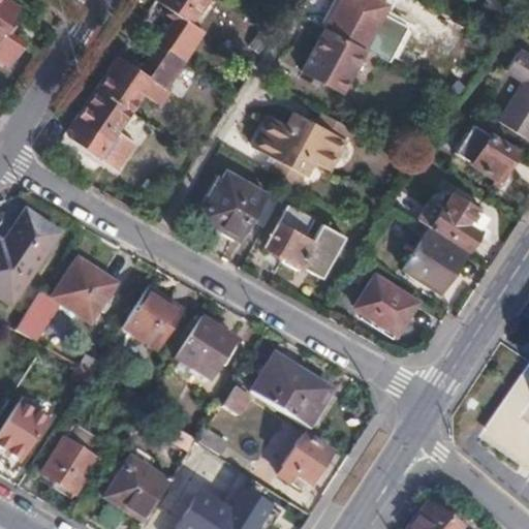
[(8,0),(0,0),(0,60),(7,66),(25,41),(10,31),(5,28),(10,21),(20,7),(8,0)]
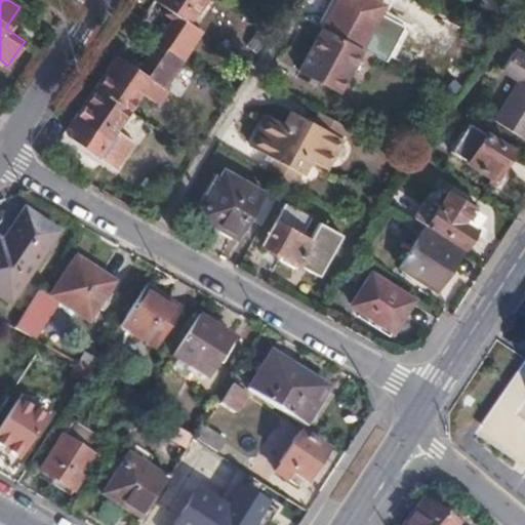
[(155,41),(182,59),(192,45),(179,36),(203,0),(154,0),(155,0),(167,8),(173,13),(170,18),(155,41)]
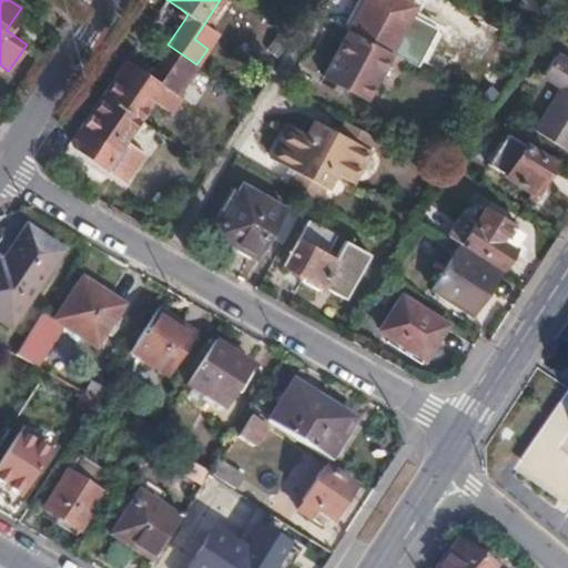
[(404,0),(362,0),(347,28),(389,52),(414,6),(404,0)]
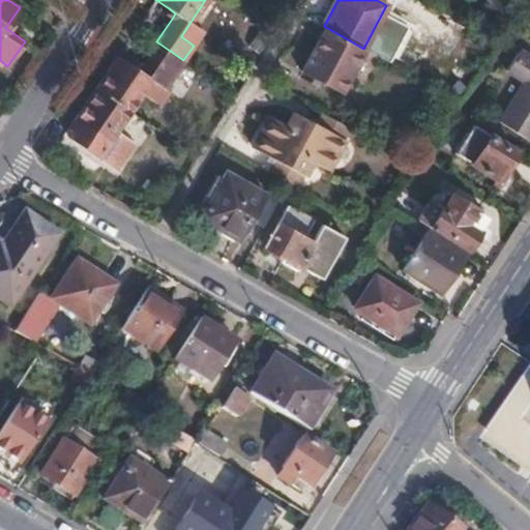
[(492,0),(490,5),(503,13),(509,0),(492,0)]
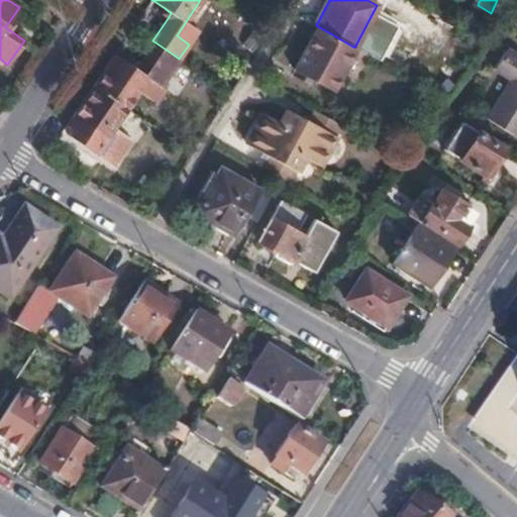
[(162,13),(168,18),(171,13),(165,8),(162,13)]
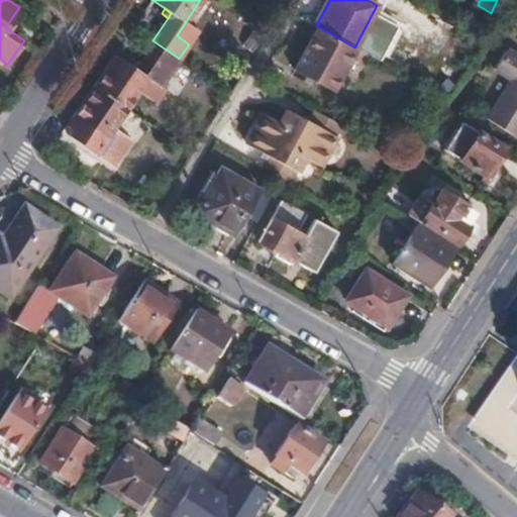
[(15,23),(10,20),(5,27),(10,30),(15,23)]
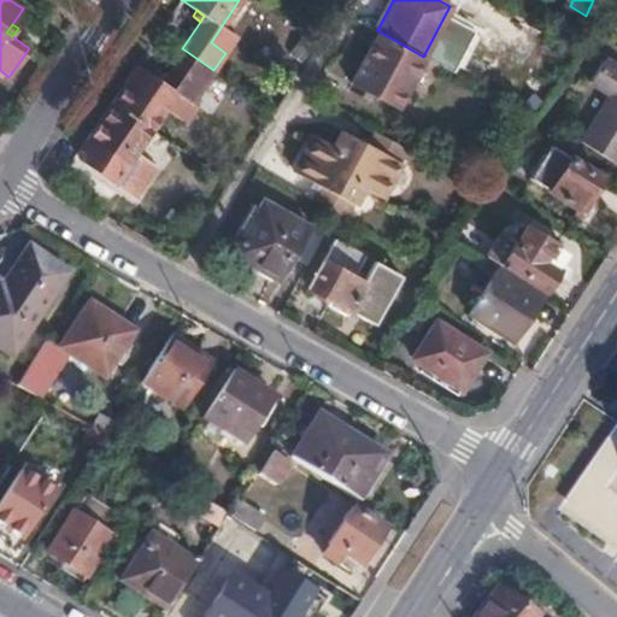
[(423,57),(377,30),(351,81),(397,107),(423,57)]
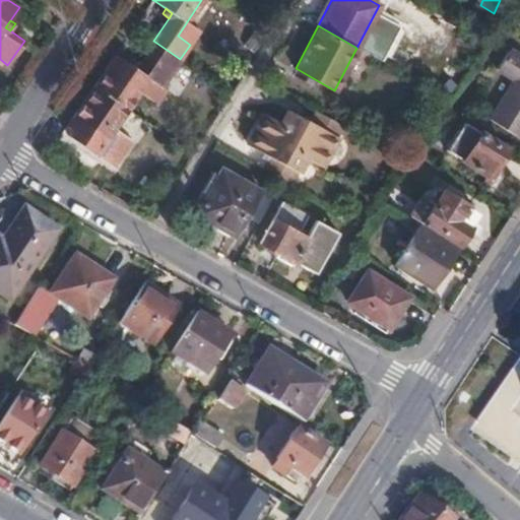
[(94,84),(129,108),(140,90),(157,103),(166,88),(161,86),(180,59),(153,41),(137,65),(135,69),(127,64),(115,56),(94,84)]
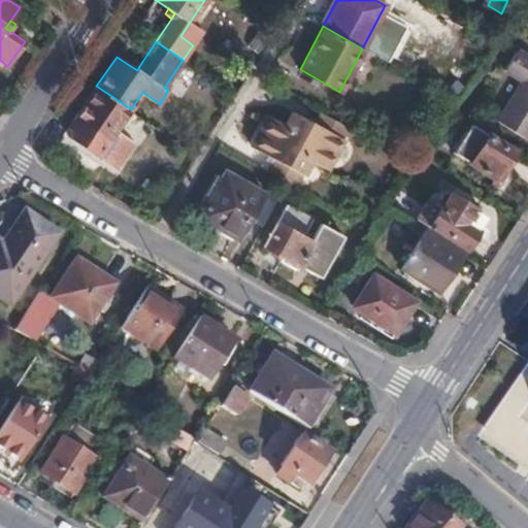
[(521,81),(496,121),(525,139),(527,134),(527,58),(518,52),(505,71),(521,81)]
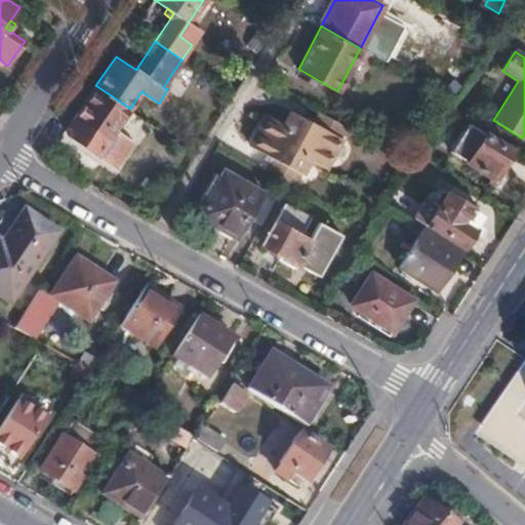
[(131,61),(128,65),(136,70),(138,66),(131,61)]
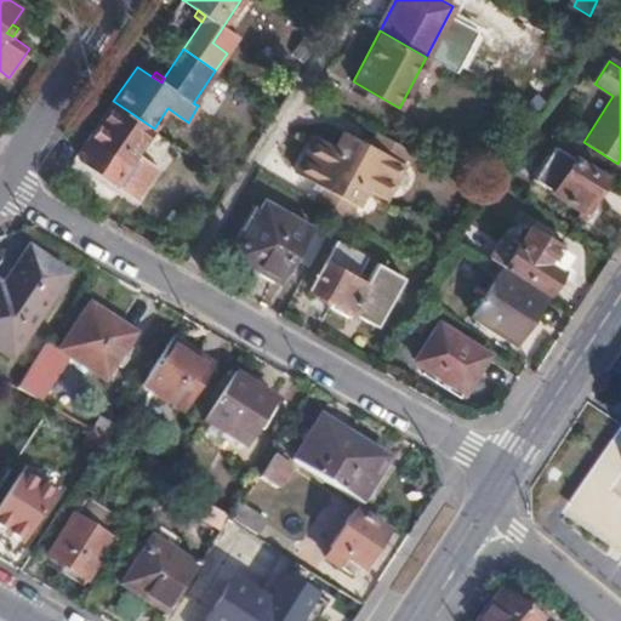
[(110,191),(154,129),(113,101),(86,141),(100,151),(109,157),(106,163),(93,180),(110,191)]
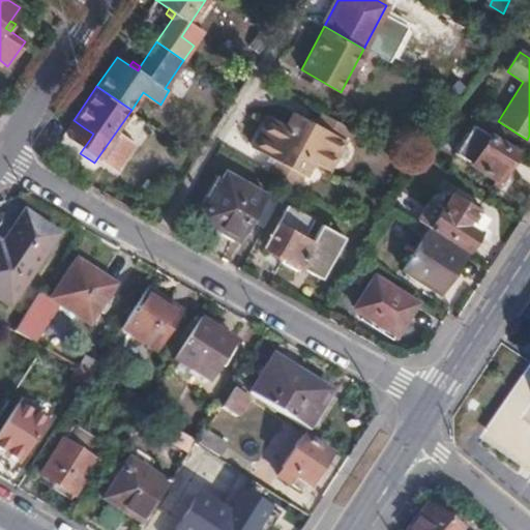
[(275,158),(269,170),(290,181),(300,187),(314,163),(327,170),(350,127),(321,112),(316,123),(295,112),(289,124),(272,116),(255,147),(275,158)]
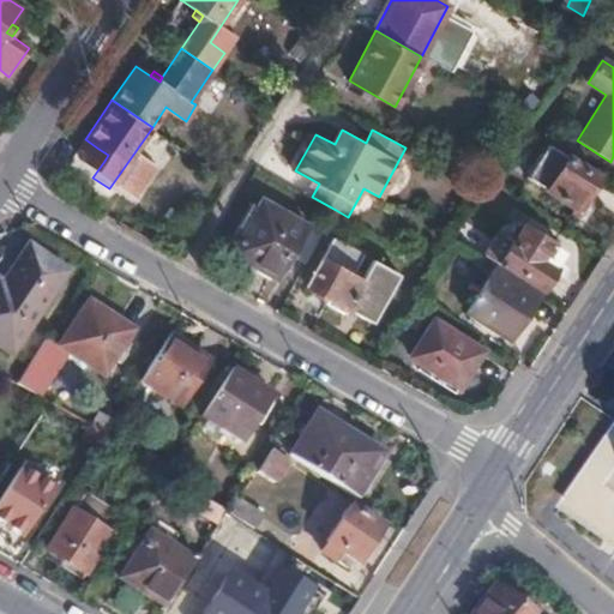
[(547,143),(527,175),(578,208),(597,176),(547,143)]
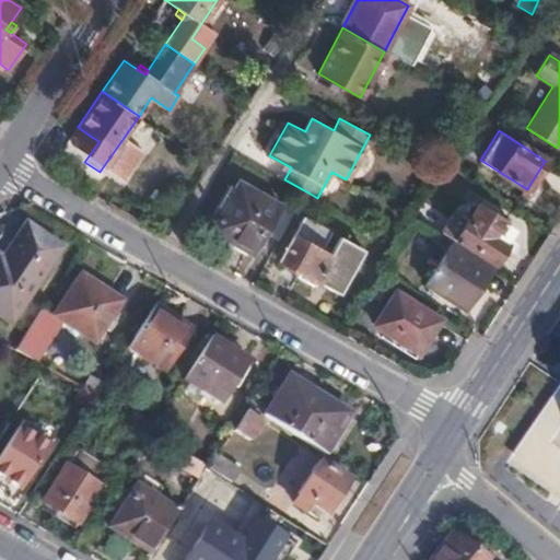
[(86,141),(95,147),(98,141),(90,136),(86,141)]
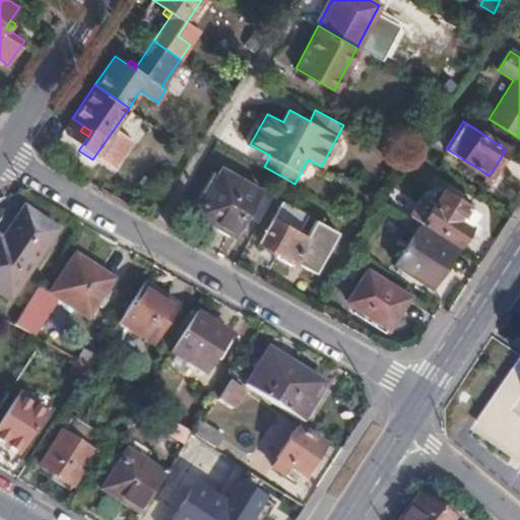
[(248,216),(259,222),(272,199),(260,192),(260,191),(220,169),(196,213),(235,236),(248,216)]
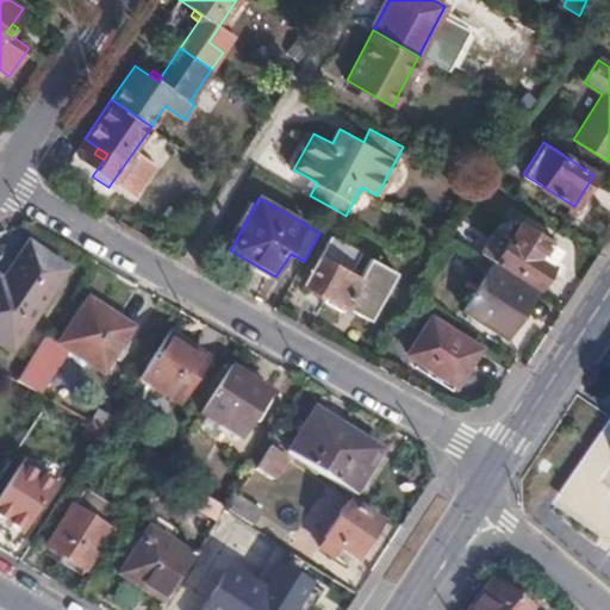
[(498,223),(481,250),(537,285),(559,250),(512,219),(506,228),(498,223)]
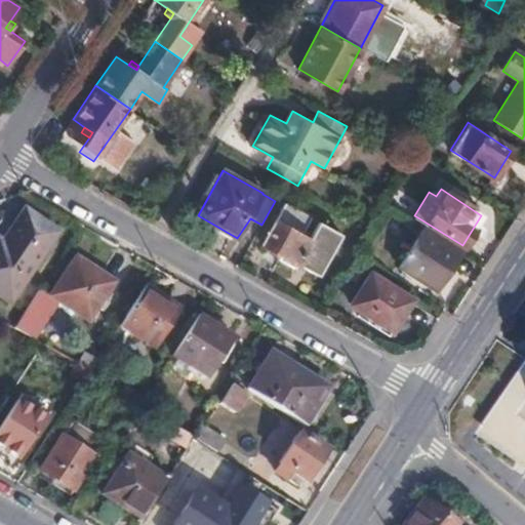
[(311,217),(286,203),(263,244),(318,275),(340,234),(319,221),(309,239),(301,235),(311,217)]
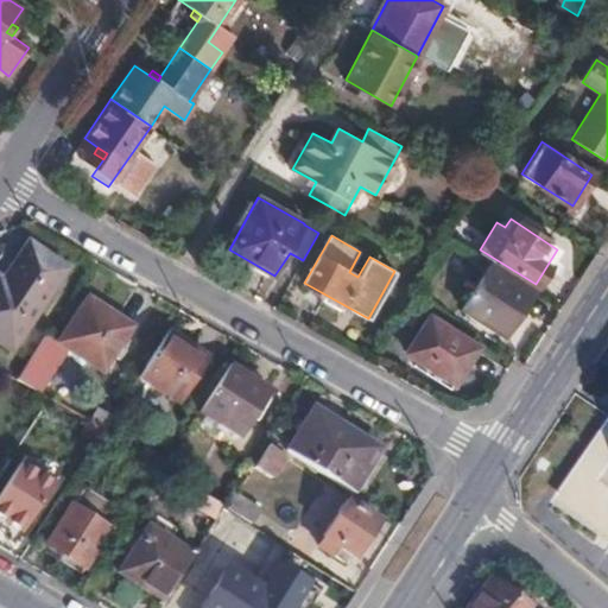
[(0,278),(0,342),(10,349),(65,267),(27,242),(2,280),(0,278)]
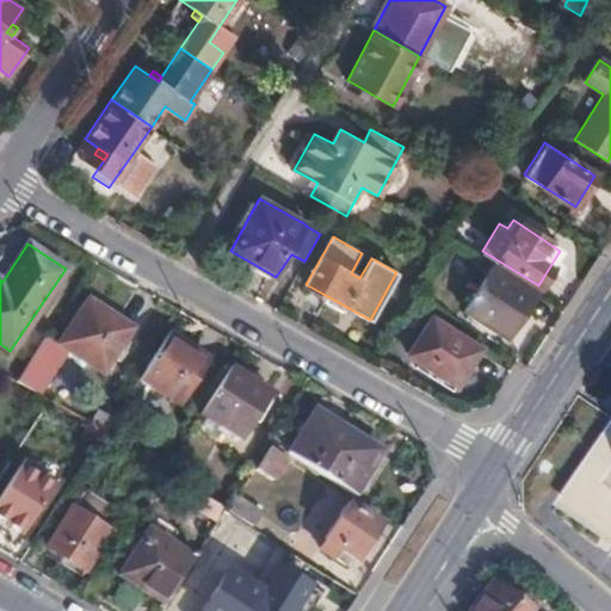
[(494,266),(464,310),(507,337),(536,291),(494,266)]
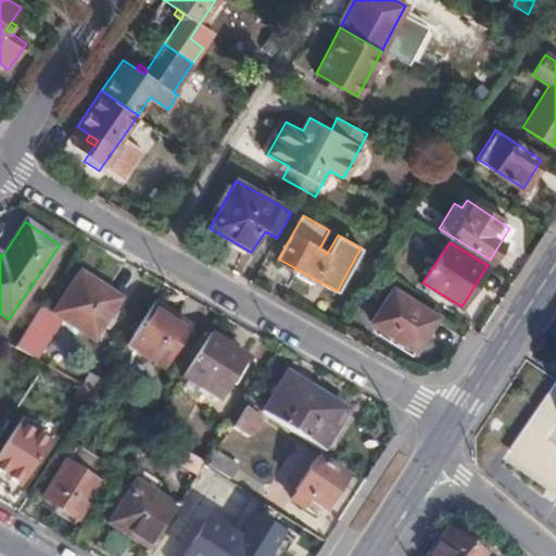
[(14,345),(36,357),(62,317),(93,338),(121,297),(81,272),(54,311),(41,303),(14,345)]
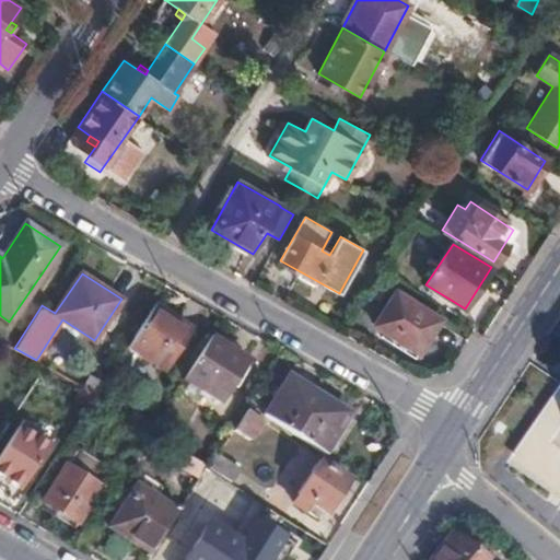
[(395,291),(374,324),(418,352),(439,319),(395,291)]
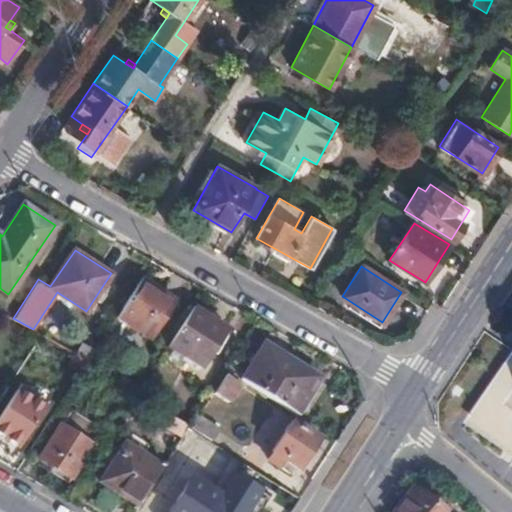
[(151,292),(137,283),(117,315),(150,336),(174,299),(154,286),(151,292)]
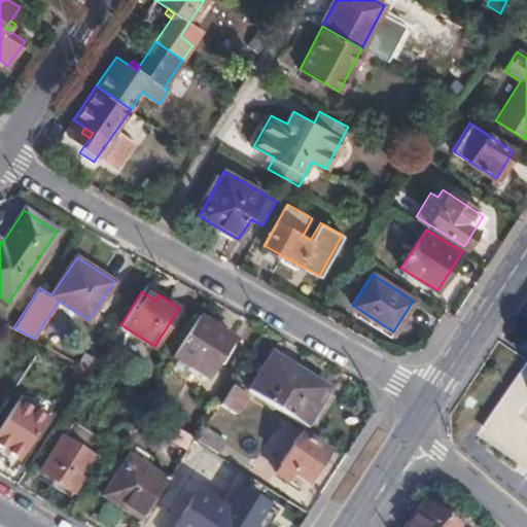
[(232,337),(198,315),(173,355),(206,378),(232,337)]
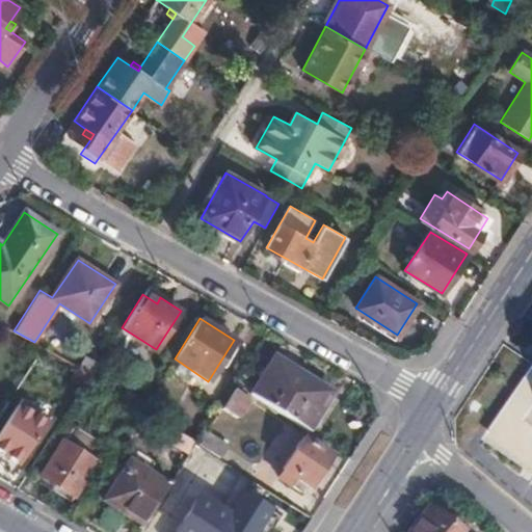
[(274,356),(251,393),(306,427),(314,415),(317,416),(333,392),(301,372),(300,374),(274,356)]
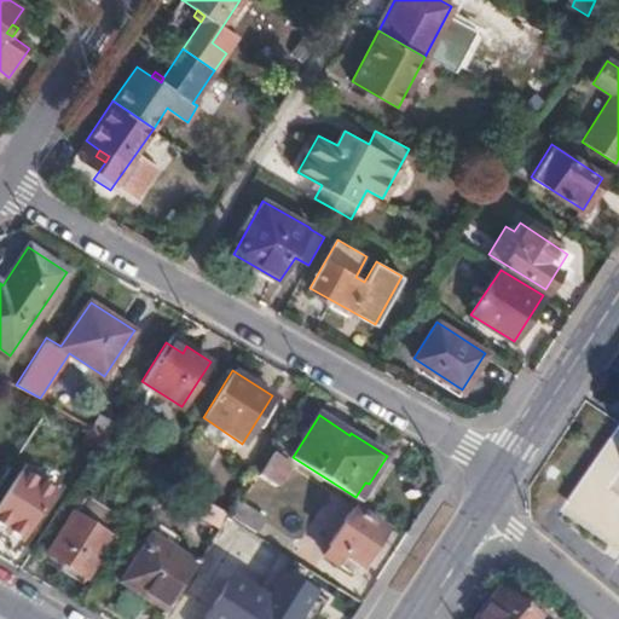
[(106,435),(104,440),(117,447),(125,435),(111,428),(106,435)]
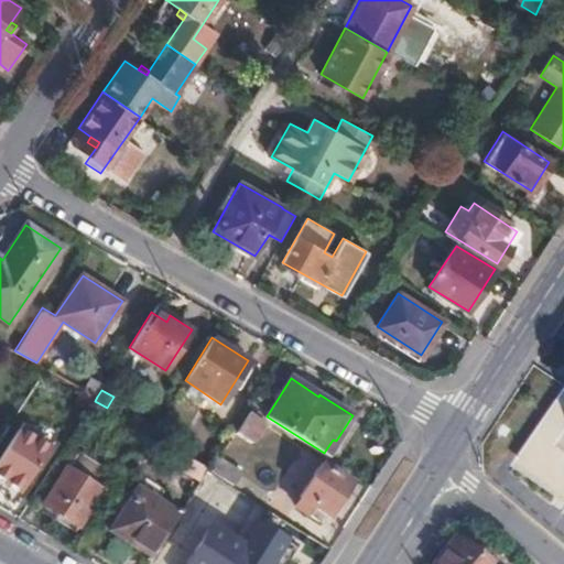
[(563,402),(524,459),(563,486),(563,402)]
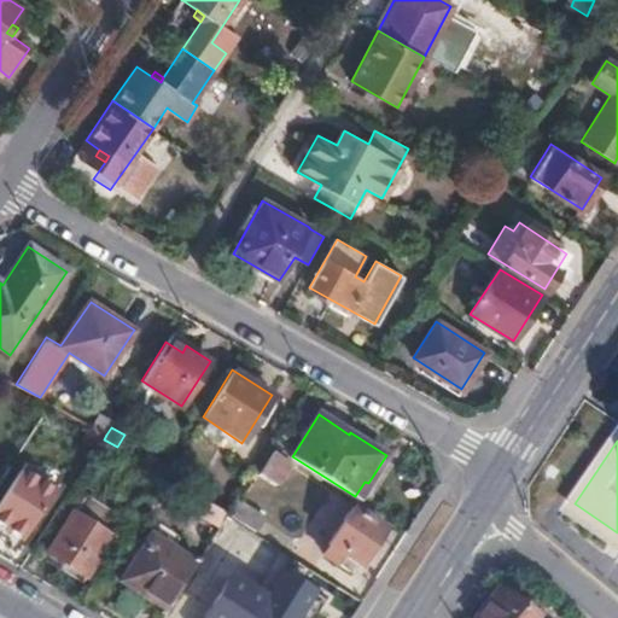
[(275,453),(263,473),(279,483),(291,462),(275,453)]
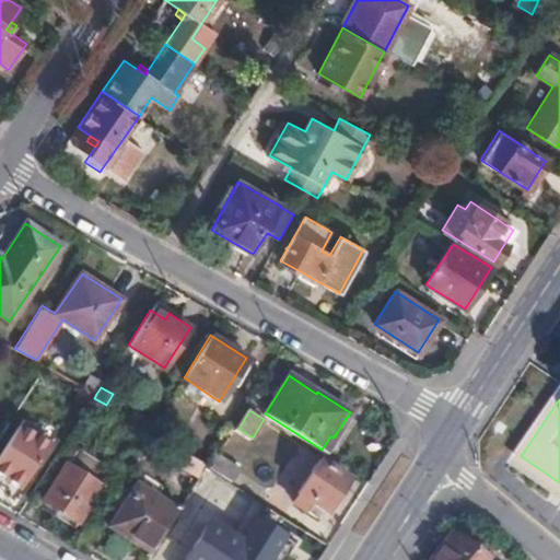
[(0,455),(0,474),(19,487),(48,442),(21,424),(0,455)]
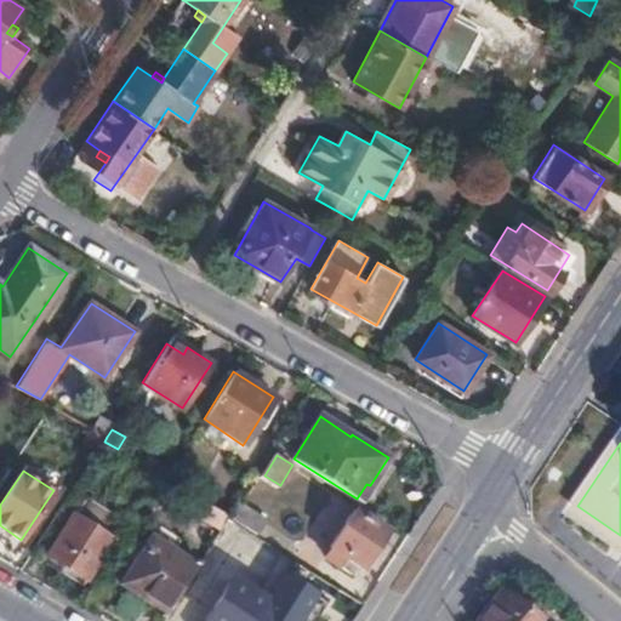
[(73,512),(46,553),(87,579),(114,536),(112,535),(121,519),(87,497),(77,513),(73,512)]
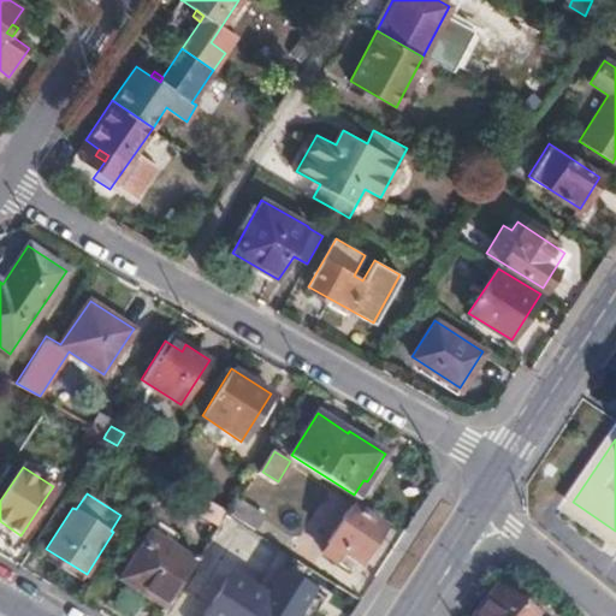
[(383,522),(388,516),(355,495),(325,540),(327,543),(323,551),(335,558),(339,552),(356,563),(369,543),(373,545),(385,526),(383,522)]
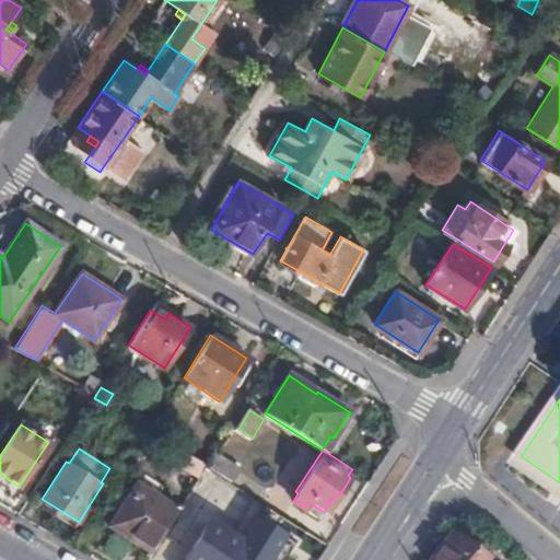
[(214,451),(206,464),(232,479),(241,467),(214,451)]
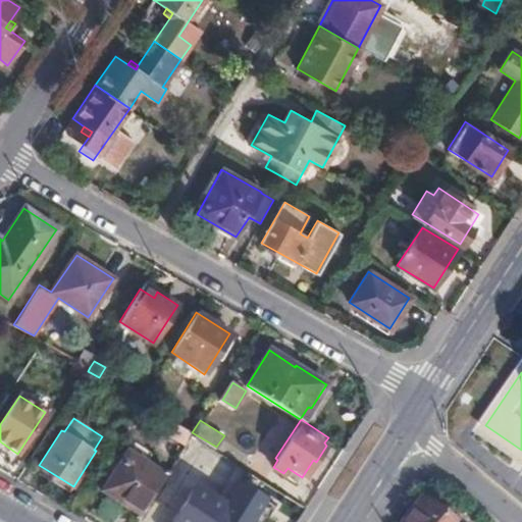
[(103,489),(141,515),(161,481),(165,474),(128,450),(103,489)]
